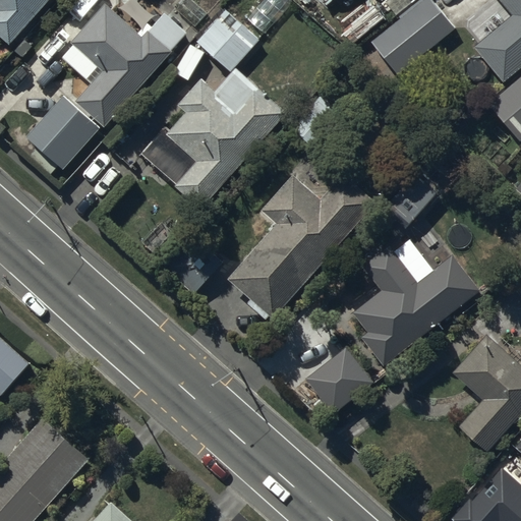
[(0,0),(0,35),(10,45),(51,0),(55,0),(59,4),(62,0),(0,0)]
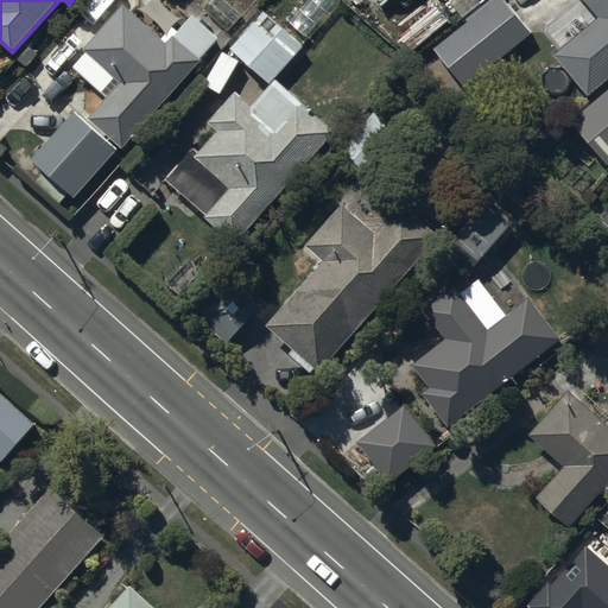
[(504,0),(494,0),(432,50),(463,88),(532,35),(504,0)]
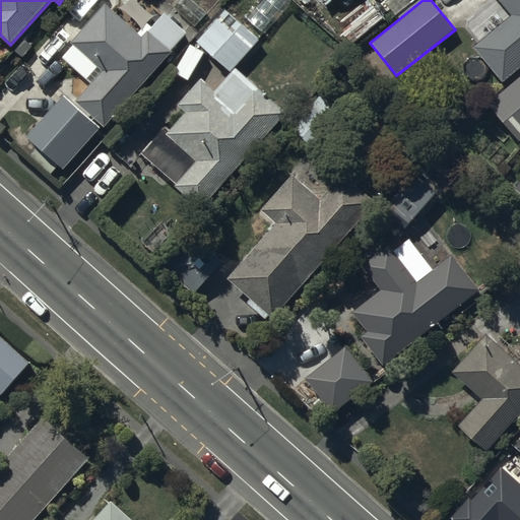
[(395,16),(414,0),(385,0),(380,3),(387,12),(390,10),(395,16)]
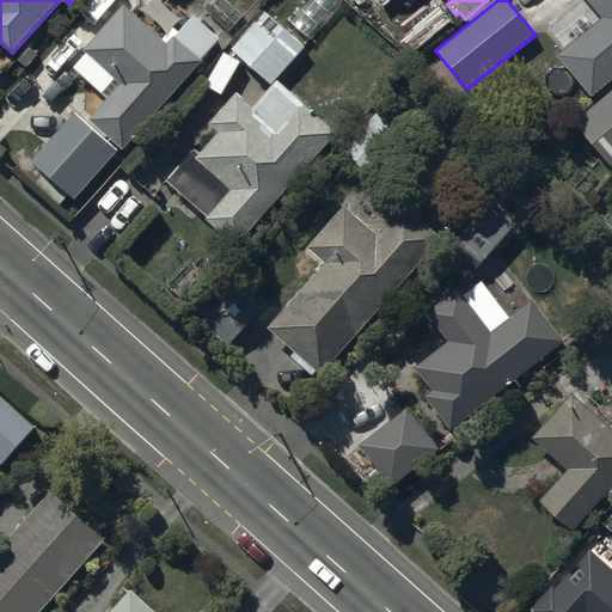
[(611,0),(586,0),(601,17),(556,56),(592,97),(611,79),(611,0)]
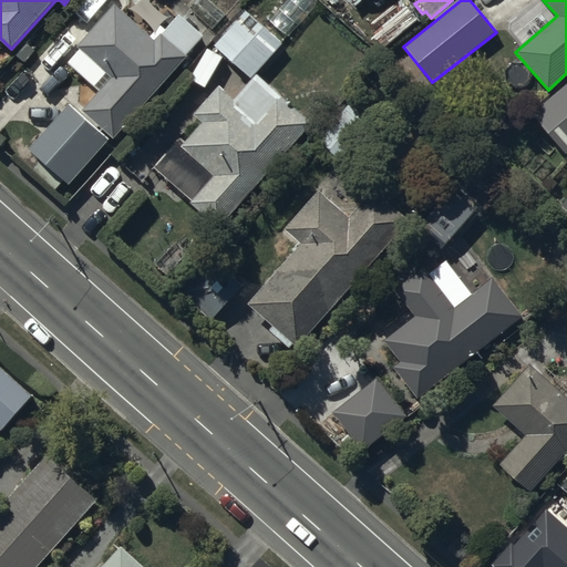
[(80,50),(68,63),(99,92),(82,111),(113,138),(205,35),(203,33),(206,30),(183,9),(164,29),(160,24),(152,33),(143,26),(141,29),(114,4),(76,47),(80,50)]
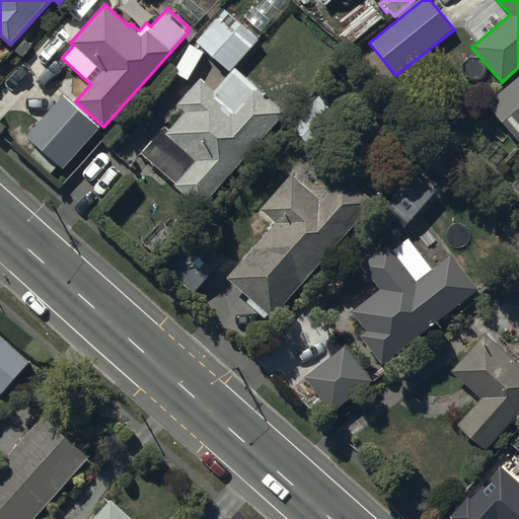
[(354,21),(341,31),(351,45),(384,18),(374,6),(365,13),(362,9),(352,17),(354,21)]
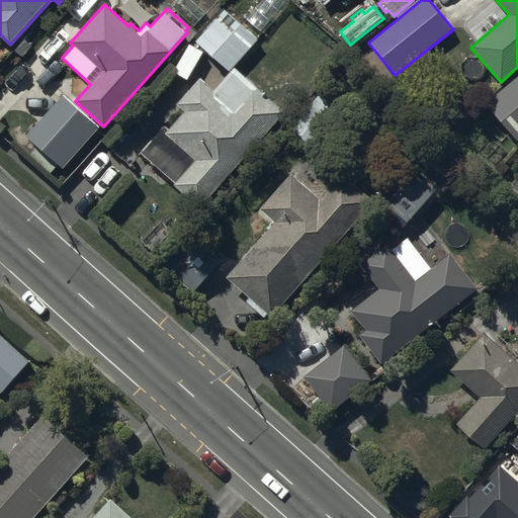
[(225,9),(195,41),(229,72),(258,40),(225,9)]
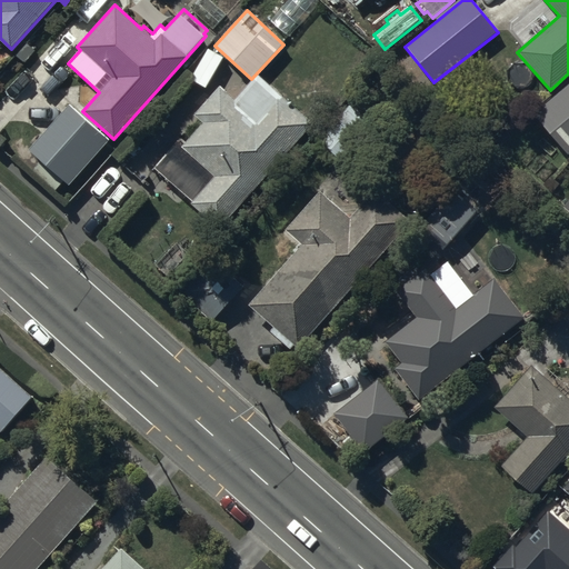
[(202,123),(180,147),(209,172),(210,181),(190,203),(218,228),(311,125),(257,75),(233,100),(219,87),(193,115),(202,123)]
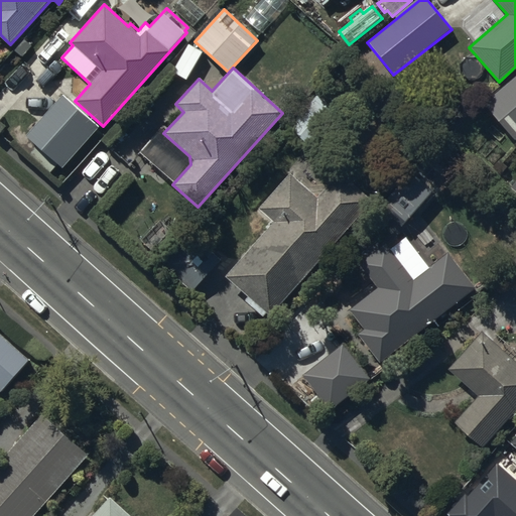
[(515,74),(483,103),(515,141),(515,140),(515,74)]
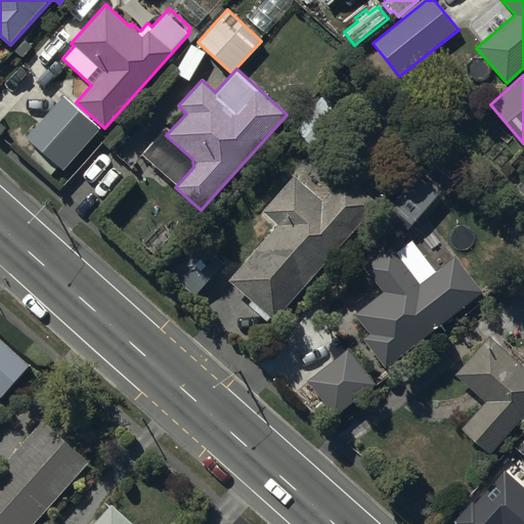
[(344,117),(331,104),(343,90),(329,79),(287,125),(315,150),(344,117)]
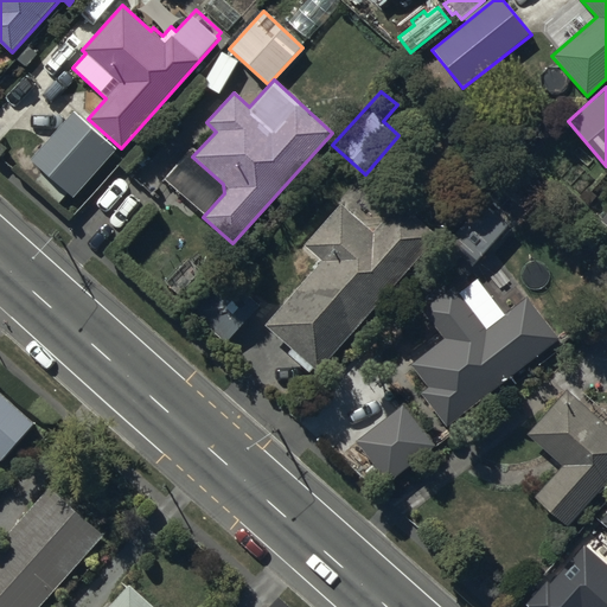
[(117,148),(74,112),(30,160),(74,199),(117,148)]
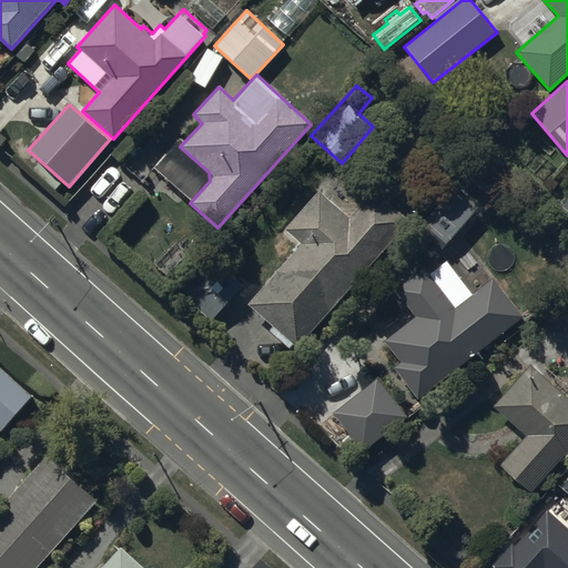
[(301,244),(247,305),(272,326),(269,331),(290,350),(294,344),(297,347),(411,222),(374,189),(350,216),(320,190),(284,230),(301,244)]
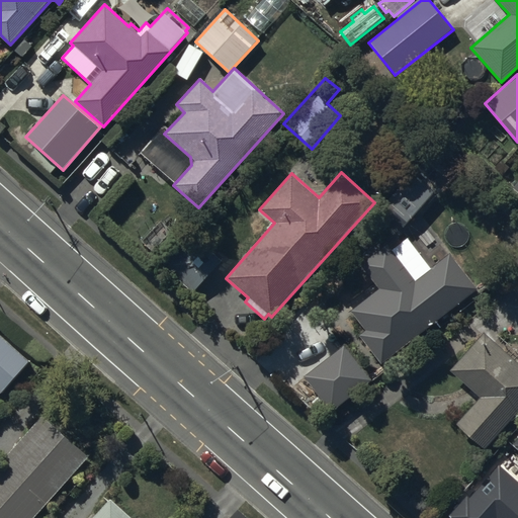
[(411,173),(382,205),(406,227),(434,193),(411,173)]
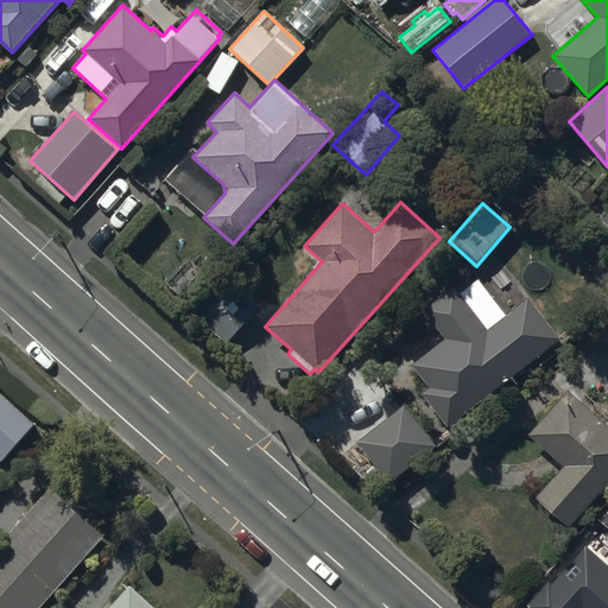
[(225,343),(259,306),(227,277),(192,314),(225,343)]
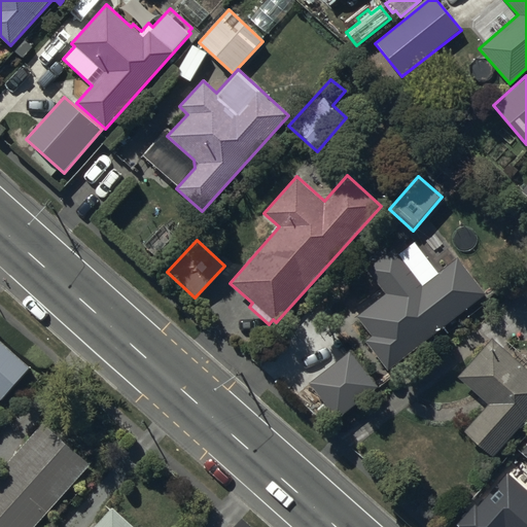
[(394,245),(364,270),(384,293),(355,317),(372,337),(365,342),(387,369),(488,287),(458,250),(423,279),(394,245)]
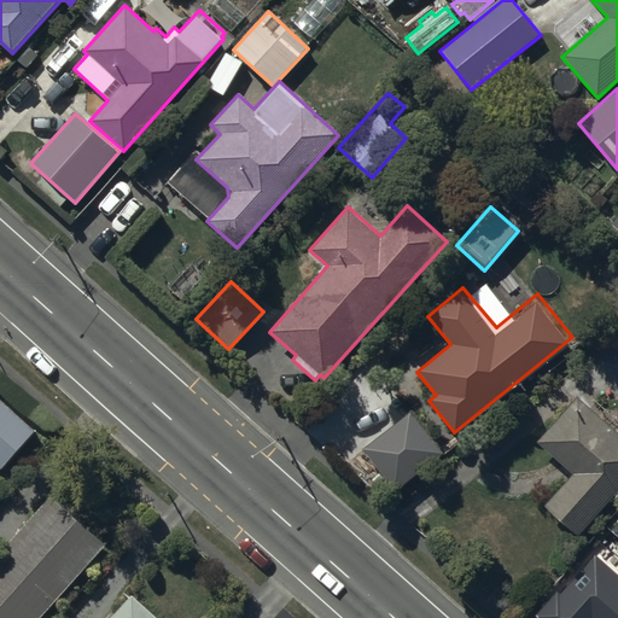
[(617,431),(577,396),(536,442),(571,474),(543,507),(578,537),(617,491),(617,431)]
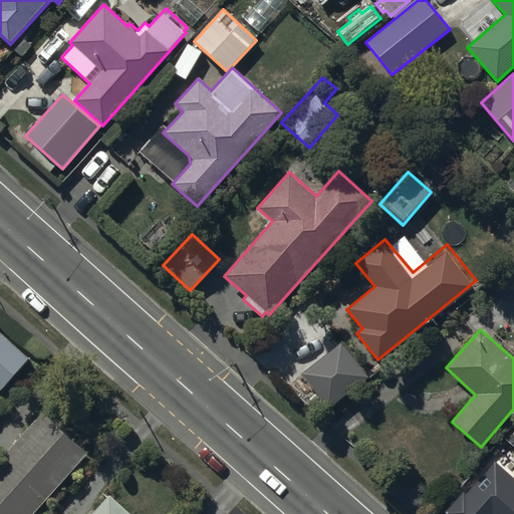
[(0,331),(0,389),(2,392),(31,359),(0,331)]
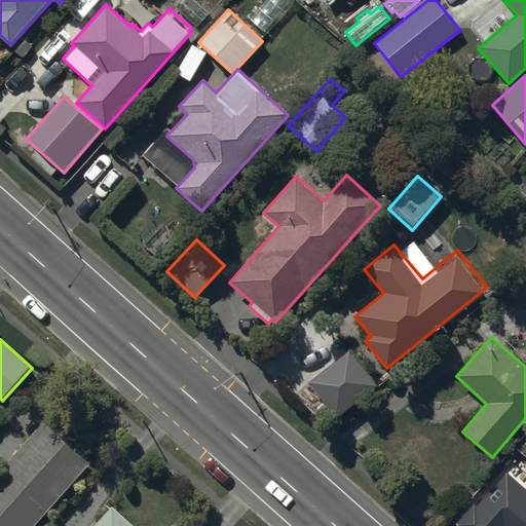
[(350,350),(307,382),(337,418),(377,386),(350,350)]
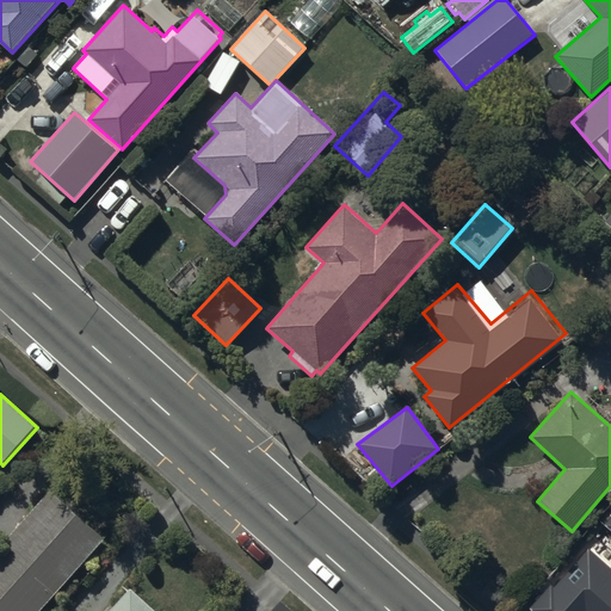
[(53,491),(0,548),(0,610),(41,610),(106,538),(53,491)]
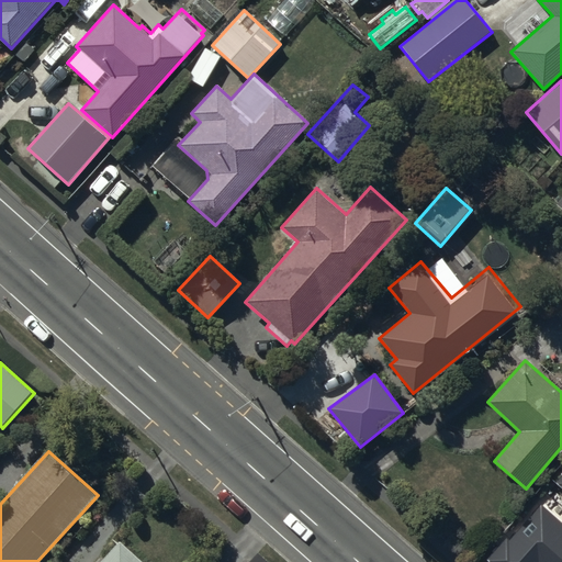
[(142,561),(119,541),(99,561),(142,561)]
